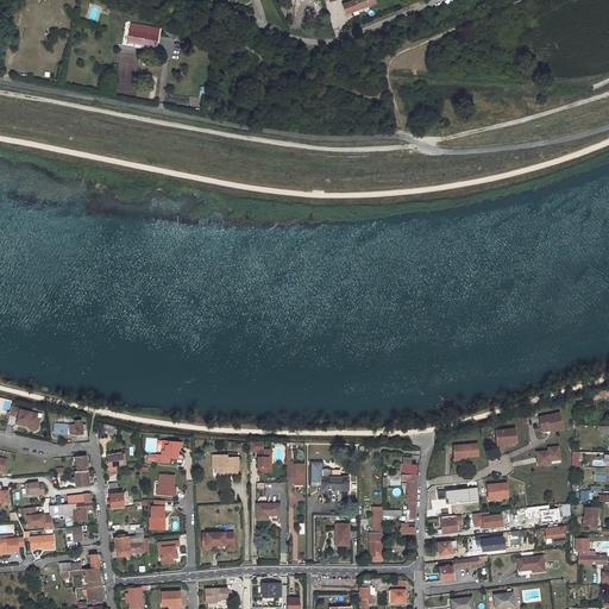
[(374,2),(372,0),(355,0),(344,5),(346,13),(353,11),(353,12),(355,12),(356,14),(360,12),(360,10),(359,8),(369,4),(369,5),(374,2)]
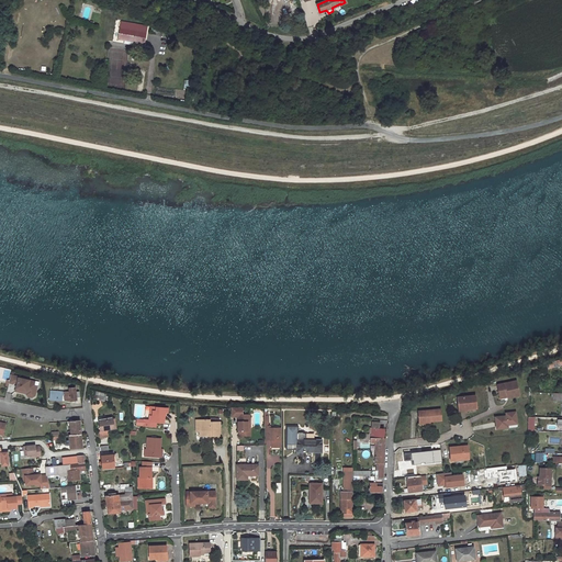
[(117,32),(116,42),(141,44),(142,34),(117,32)]
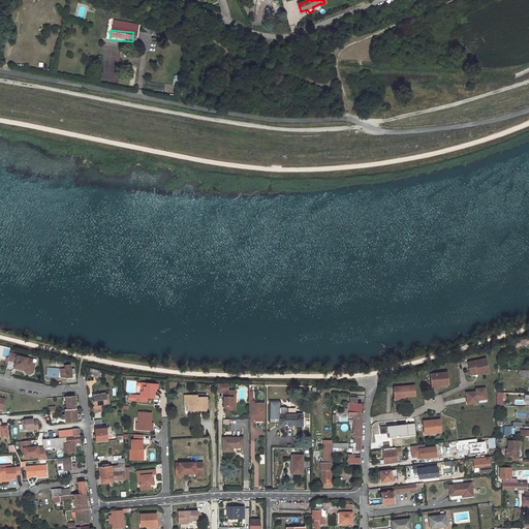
[(528,336),(518,340),(519,344),(523,343),(528,341),(528,336)]
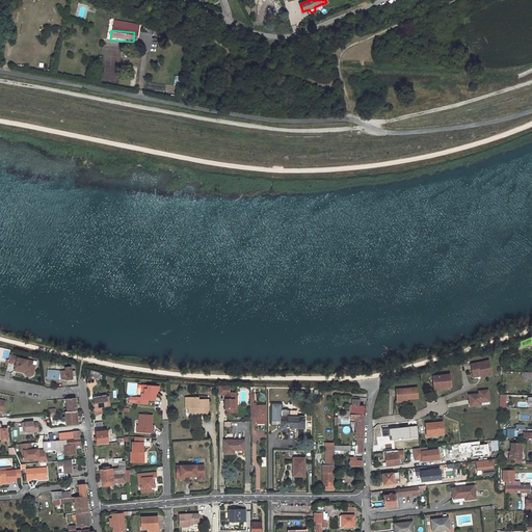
[(23,356),(10,353),(9,360),(9,361),(14,362),(14,361),(18,362),(16,367),(26,369),(25,371),(27,374),(31,375),(33,373),(35,365),(33,364),(33,361),(23,357),(23,356)]
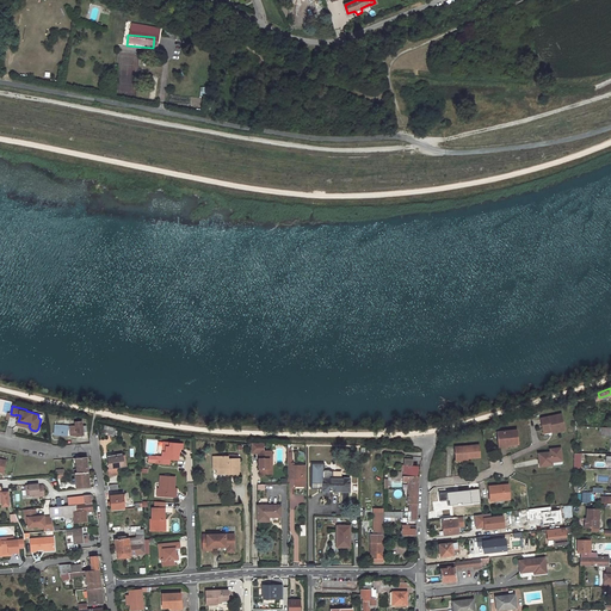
[(541,418),(543,430),(551,429),(553,431),(553,432),(565,430),(561,413),(541,418)]
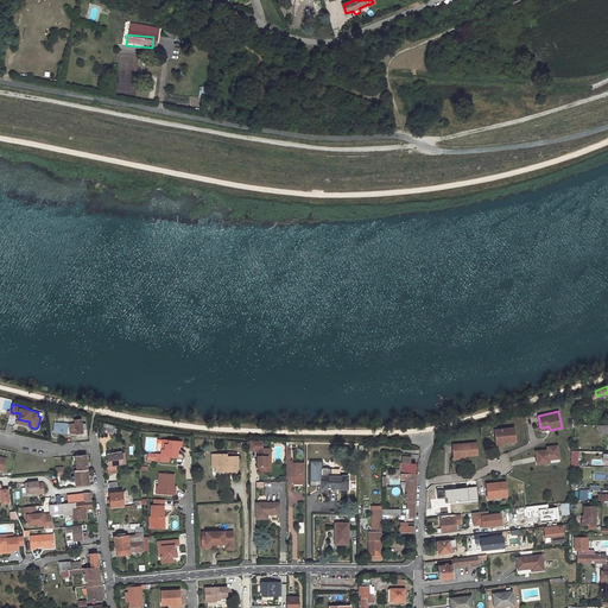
[(82,419),(75,420),(76,424),(70,425),(71,434),(76,435),(84,434),(83,430),(87,429),(86,424),(83,424),(82,419)]
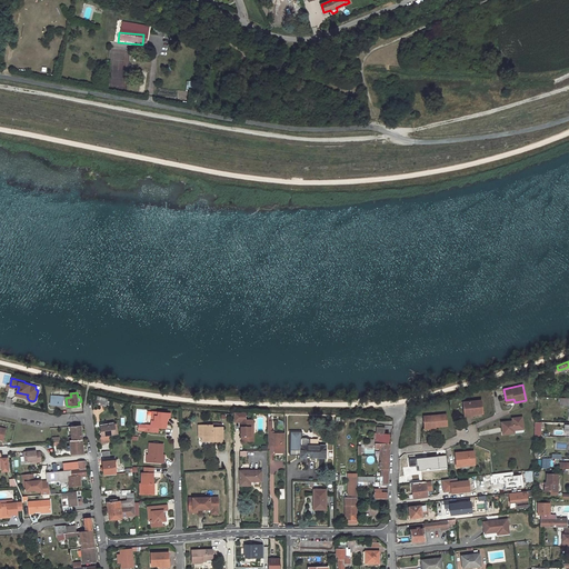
[(96,396),(93,403),(103,406),(106,398),(96,396)]
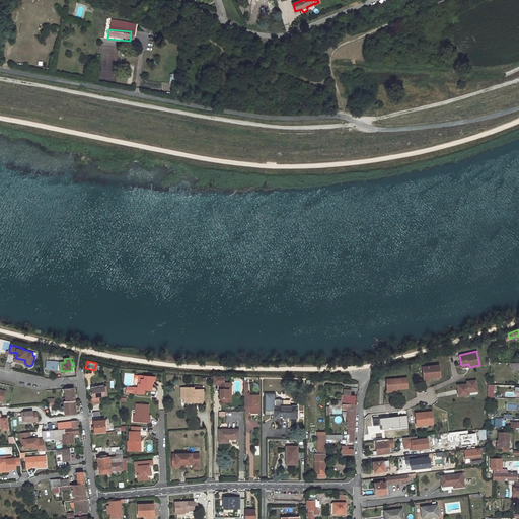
[(438,366),(422,368),(423,378),(431,378),(440,377),(438,366)]
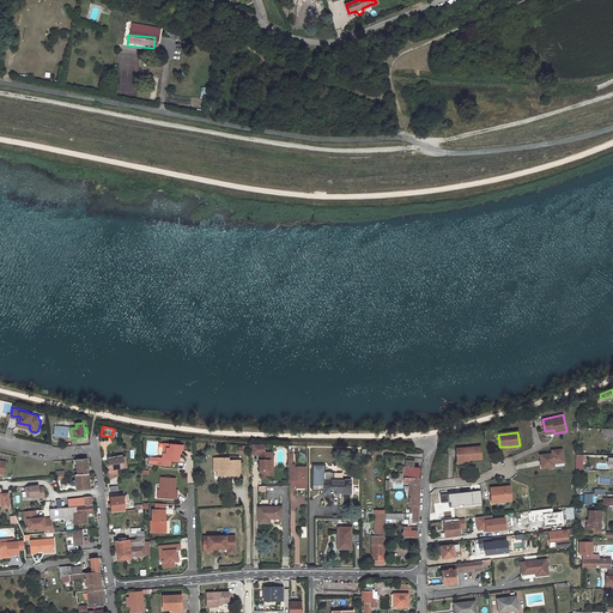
[(170,447),(164,447),(164,457),(158,457),(151,457),(151,463),(158,463),(158,465),(168,463),(168,459),(171,459),(176,459),(176,454),(180,454),(180,448),(180,443),(170,443),(170,447)]
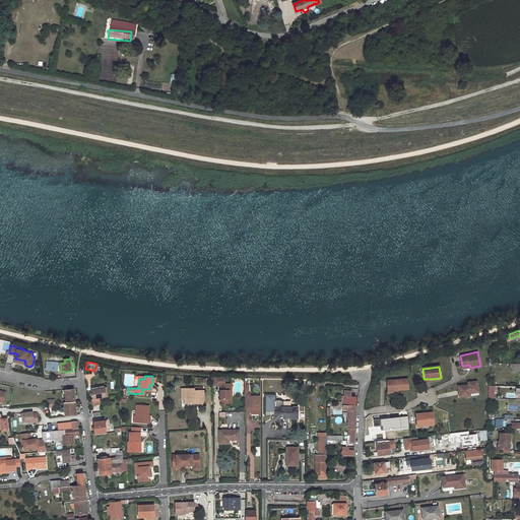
[(225,377),(214,376),(214,386),(219,386),(219,399),(220,399),(220,403),(229,403),(229,390),(234,390),(234,384),(225,383),(225,377)]
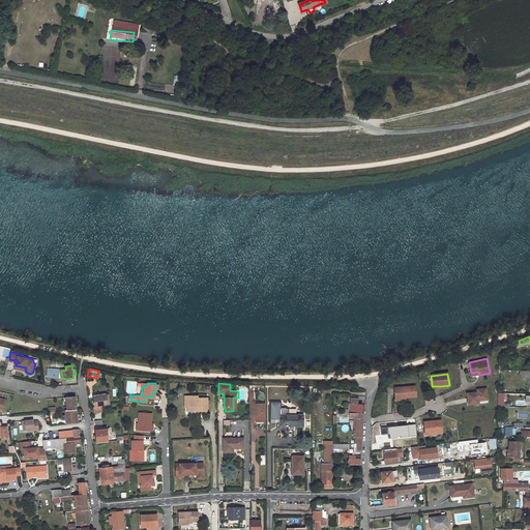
[(415,385),(394,388),(395,399),(405,398),(416,396),(415,385)]
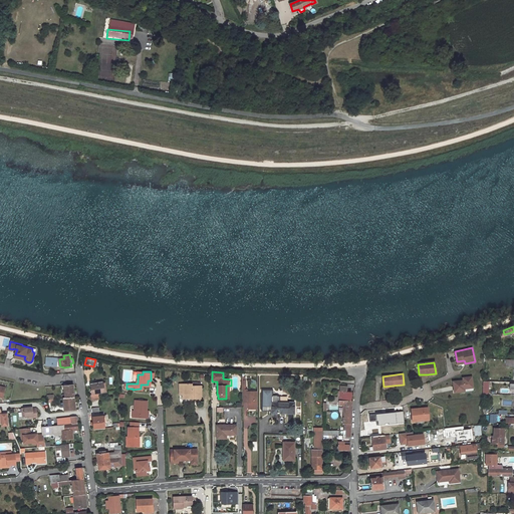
[(473,389),(472,376),(462,377),(462,379),(452,380),(453,394),(465,392),(465,390),(473,389)]
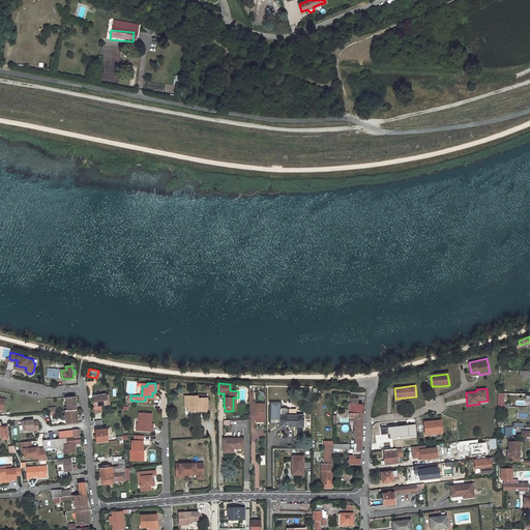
[(104,395),(92,398),(94,407),(100,406),(106,406),(104,395)]
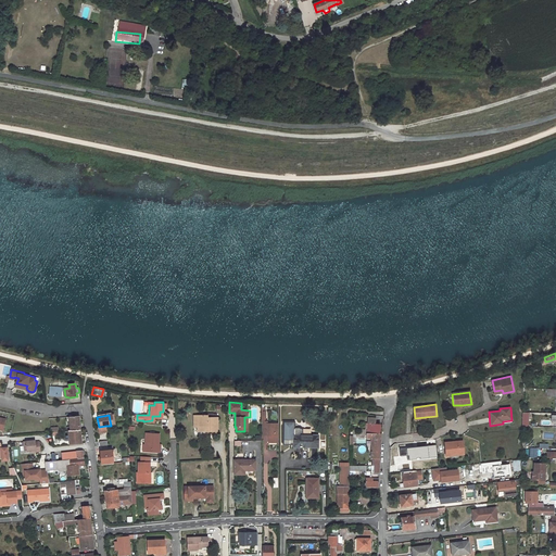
[(210,416),(196,415),(196,418),(200,418),(200,427),(199,427),(199,431),(206,431),(206,430),(210,430),(210,432),(218,432),(219,418),(210,418),(210,416)]
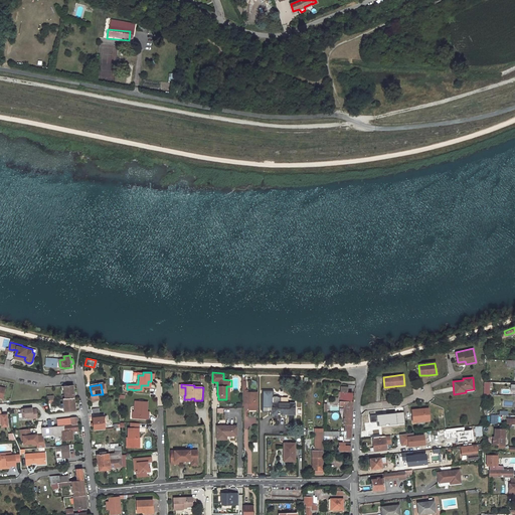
[(73,385),(64,386),(65,395),(63,395),(64,399),(75,398),(73,385)]
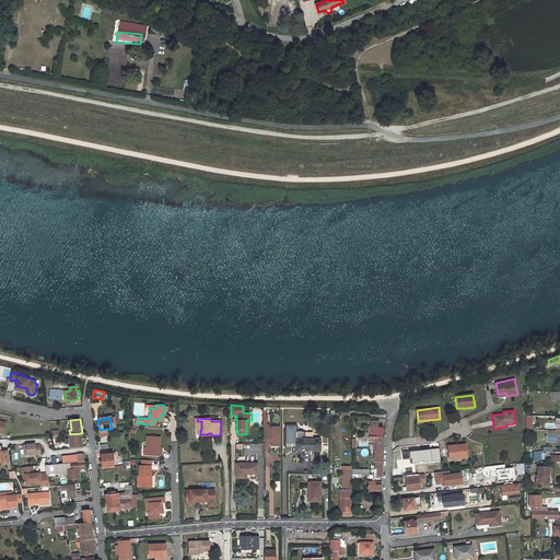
[(369,436),(383,436),(383,428),(380,428),(380,423),(383,422),(386,422),(386,419),(381,419),(380,422),(372,422),(370,422),(369,432),(368,432),(368,436),(369,436)]
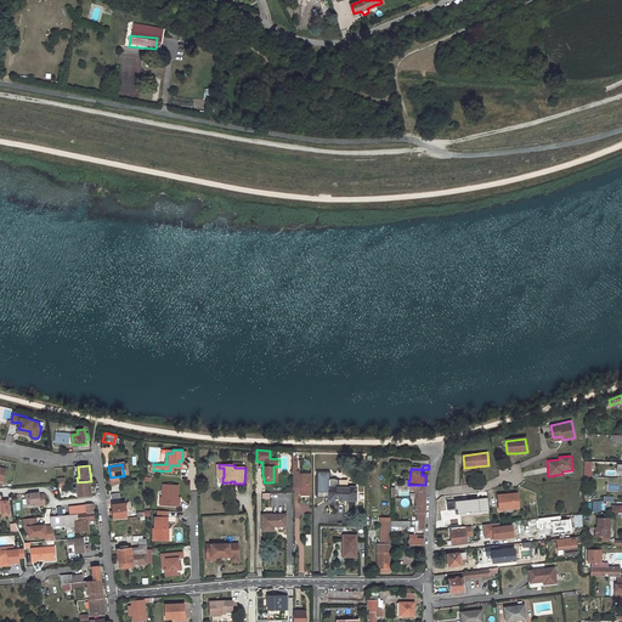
[(390,571),(390,473),(380,473),(380,544),(378,544),(378,567),(378,571),(390,571)]
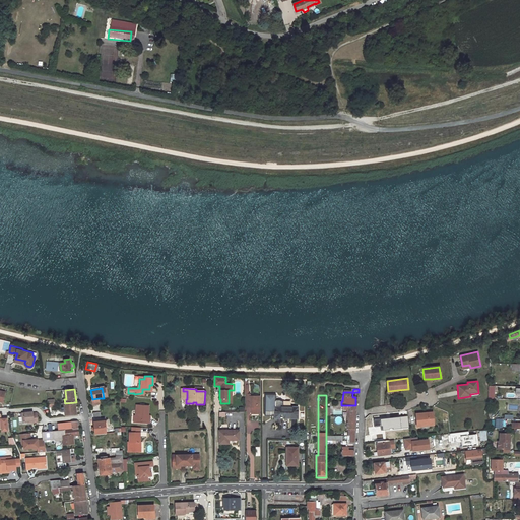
[(252,396),(247,396),(247,409),(255,409),(255,415),(261,415),(261,398),(252,398),(252,396)]
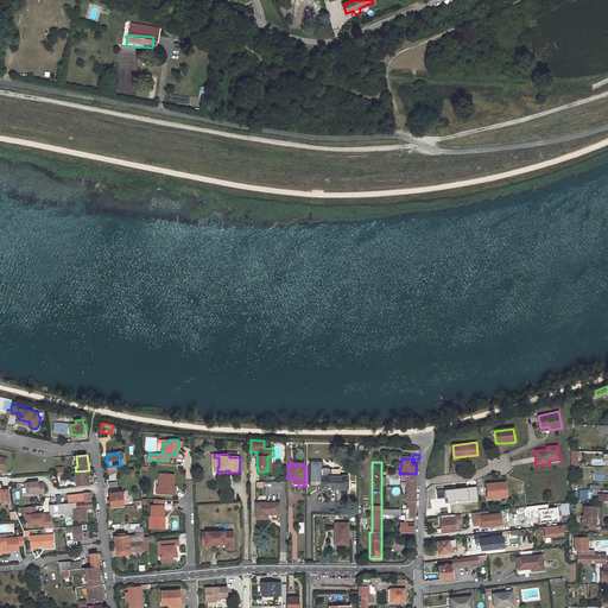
[(322,487),(322,488),(348,489),(348,476),(322,475),(323,463),(311,463),(310,487),(322,487)]
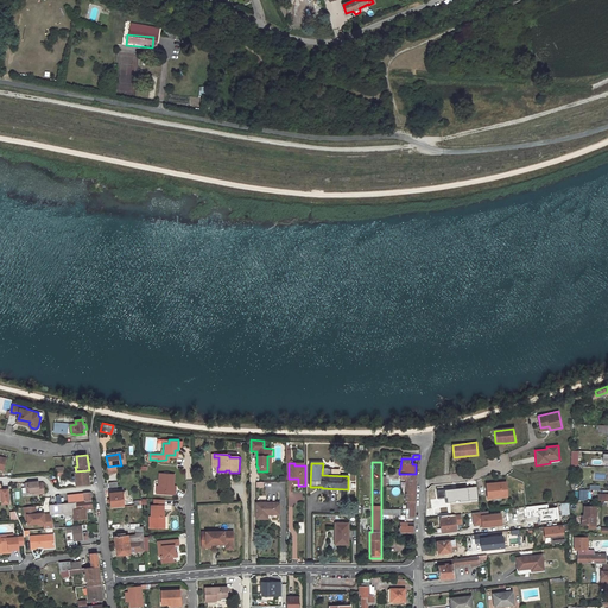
[(89,470),(76,472),(76,475),(74,476),(74,482),(76,482),(77,487),(90,485),(89,470)]
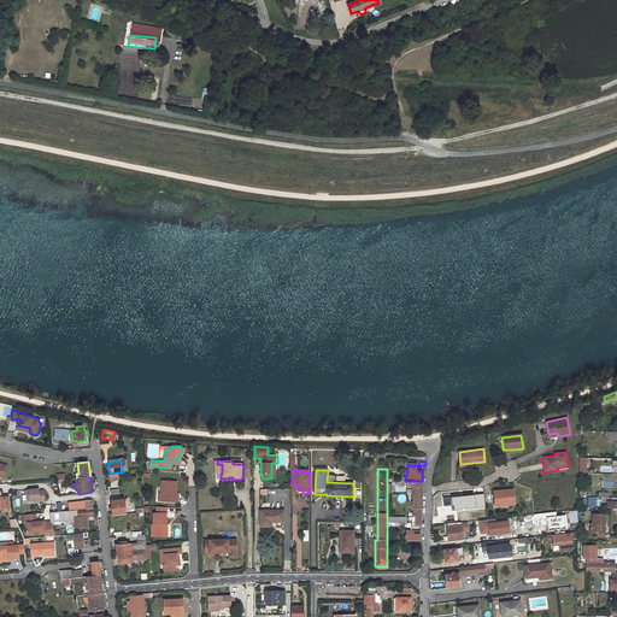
[(178,481),(164,480),(163,493),(164,493),(164,500),(178,501),(180,495),(177,495),(177,493),(178,481)]
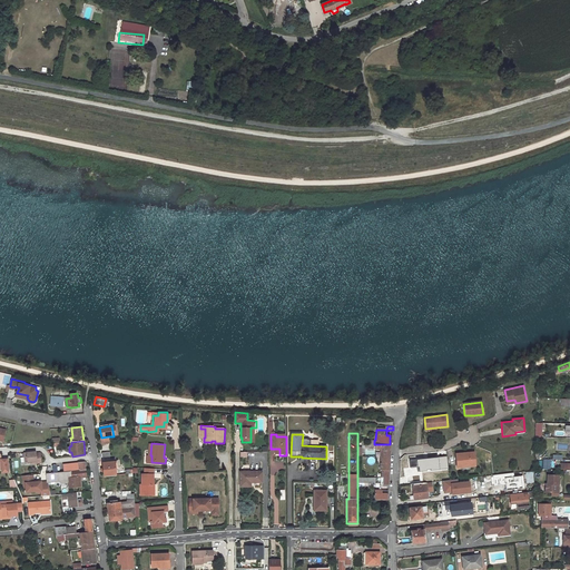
[(390,470),(391,444),(390,444),(375,444),(375,449),(383,450),(382,461),(380,461),(380,470),(381,470),(390,470)]
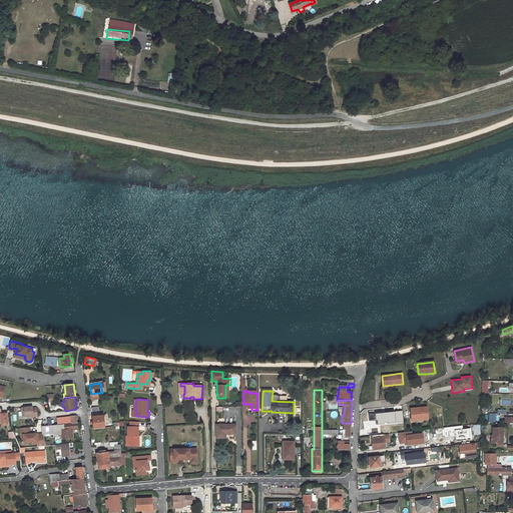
[(33,406),(22,407),(23,416),(29,416),(33,415),(33,417),(38,416),(37,408),(33,408),(33,406)]
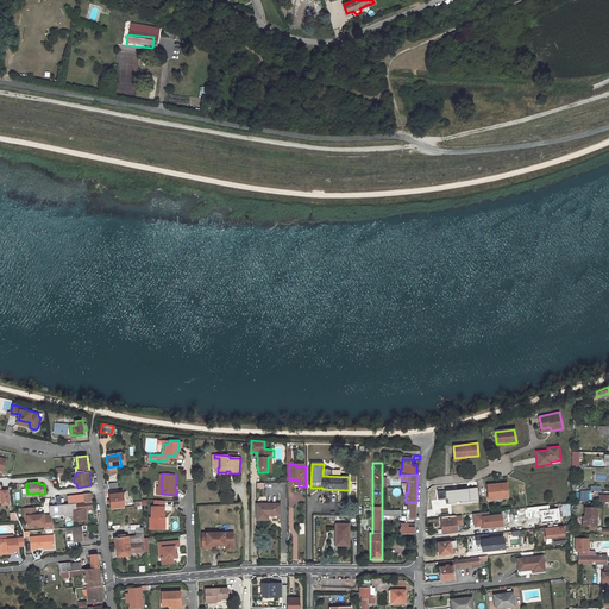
[(506,484),(487,485),(488,501),(490,500),(501,500),(507,498),(506,484)]
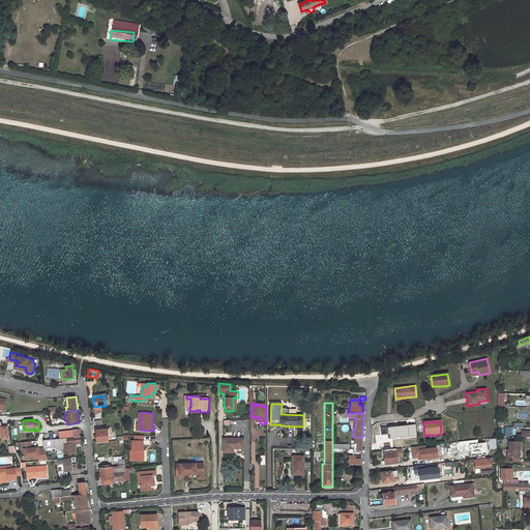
[(106,429),(94,430),(95,436),(93,436),(93,439),(95,439),(96,443),(108,442),(106,429)]
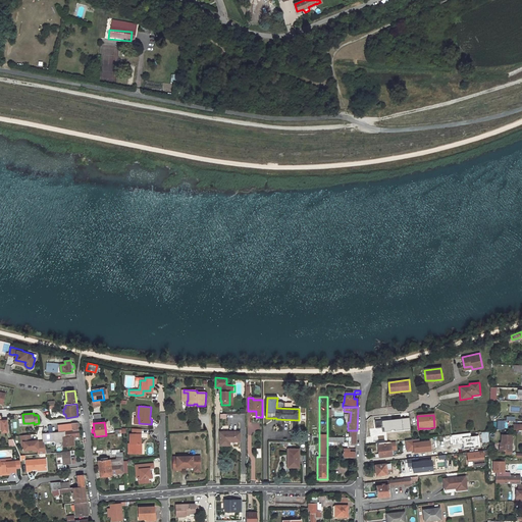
[(79,423),(58,425),(59,431),(66,431),(79,429),(79,423)]
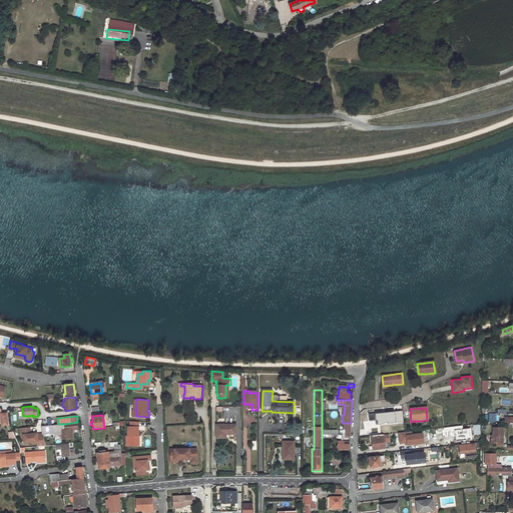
[(377,417),(367,418),(369,437),(380,436),(377,417)]
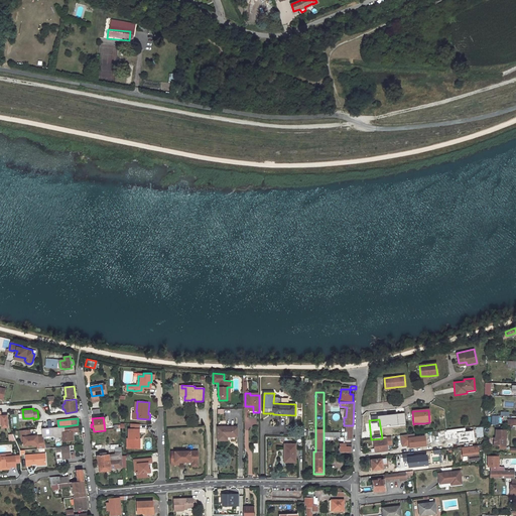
[(120,425),(120,421),(117,421),(118,424),(108,425),(109,430),(120,428),(120,425)]
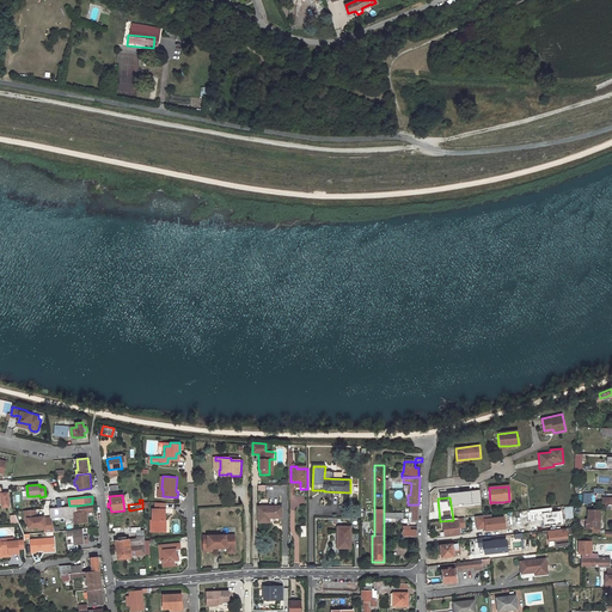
[(92,503),(78,506),(79,512),(79,522),(90,521),(89,512),(93,510),(92,503)]
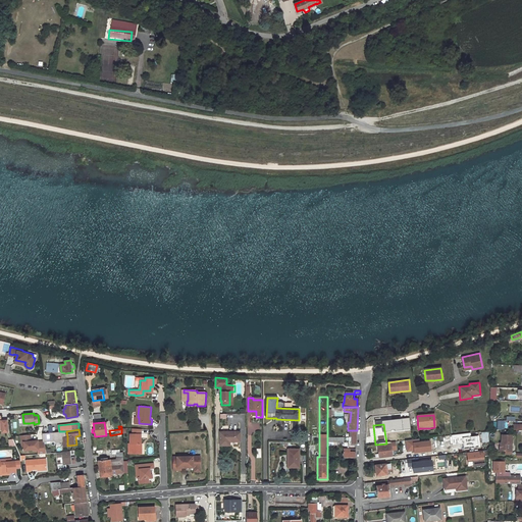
[(231,431),(221,431),(221,445),(230,445),(230,440),(231,440),(231,431)]
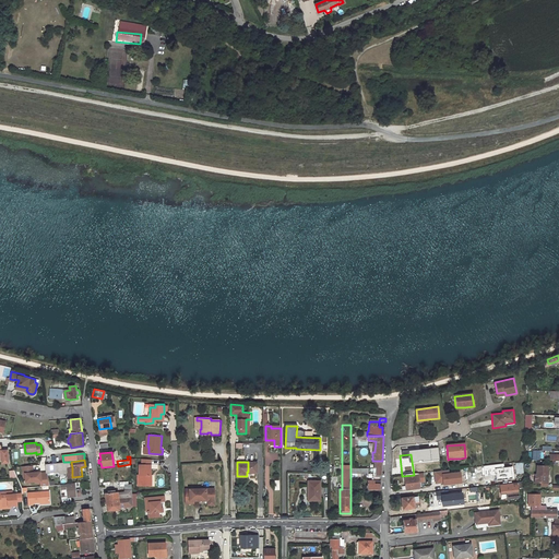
[(258,462),(248,462),(248,472),(258,473),(258,462)]
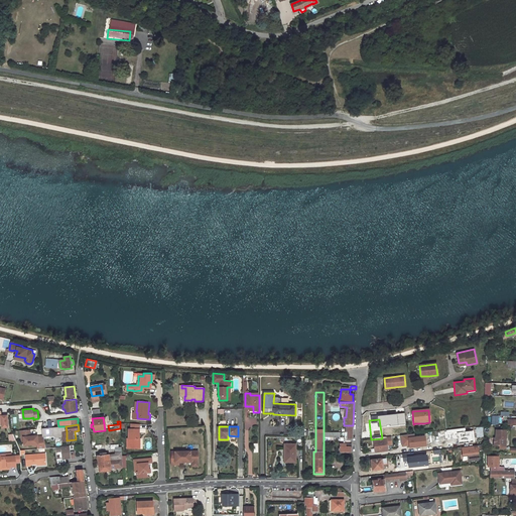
[(475,437),(483,436),(483,426),(475,427),(475,437)]
